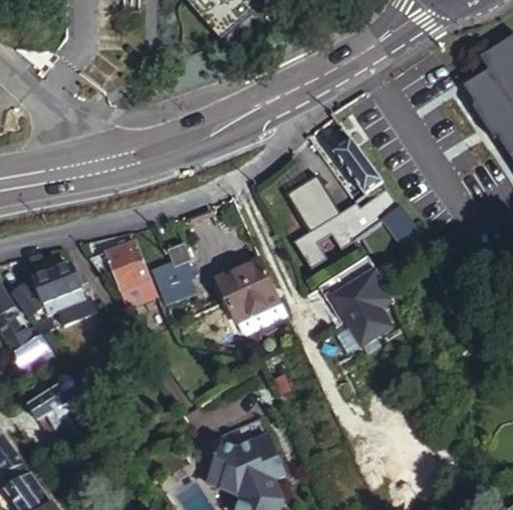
[(196,0),(228,32),(257,8),(253,0),(196,0)]
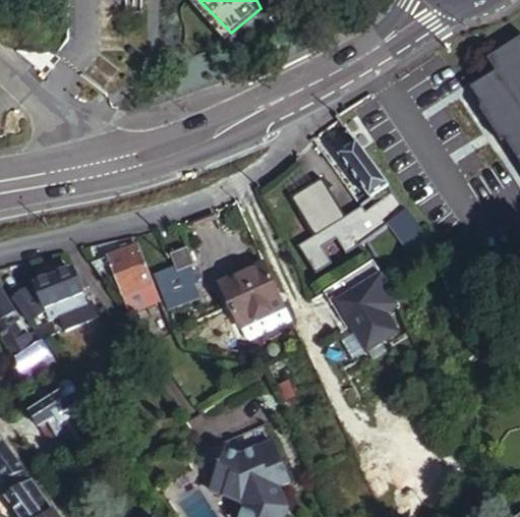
[(501,70),(472,90),(482,105),(479,107),(501,138),(505,144),(519,166),(519,36),(490,56),(501,70)]
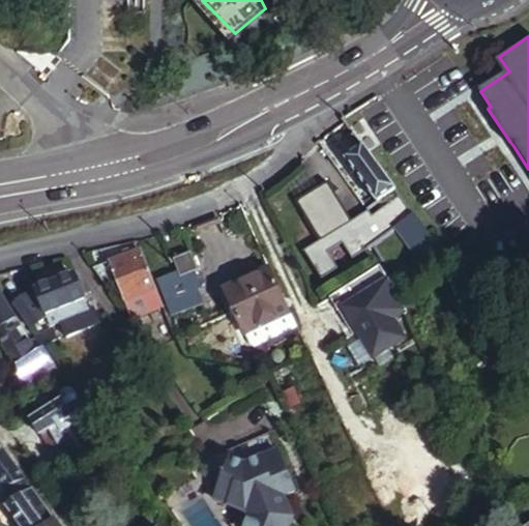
[(362,143),(353,129),(334,144),(344,157),(362,143)]
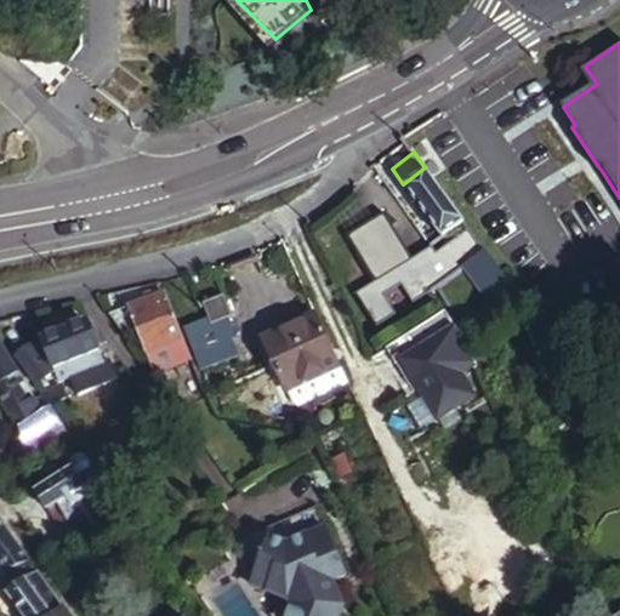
[(424,212),(441,235),(464,220),(425,167),(403,184),(424,212)]
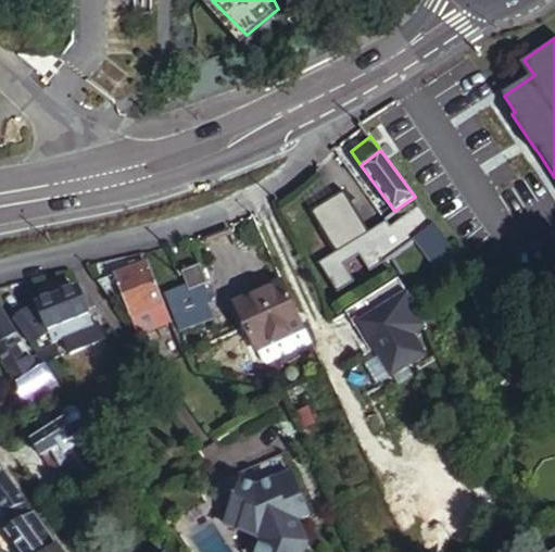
[(379,190),(368,198),(383,220),(394,211),(379,190)]
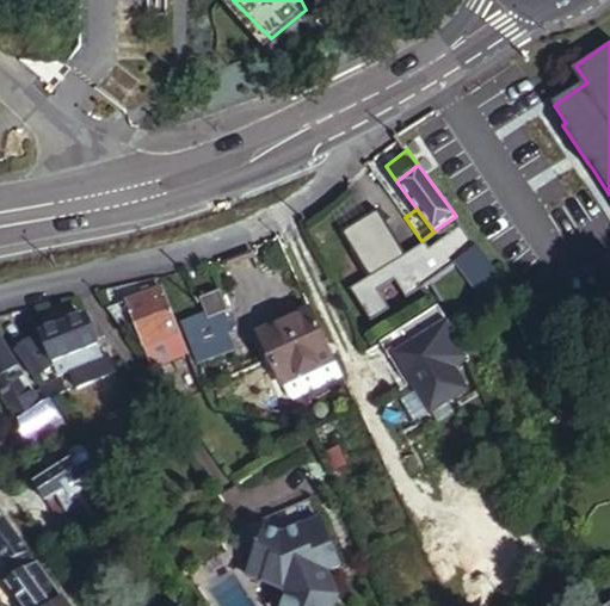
[(410,266),(376,211),(343,230),(376,288),(410,266)]
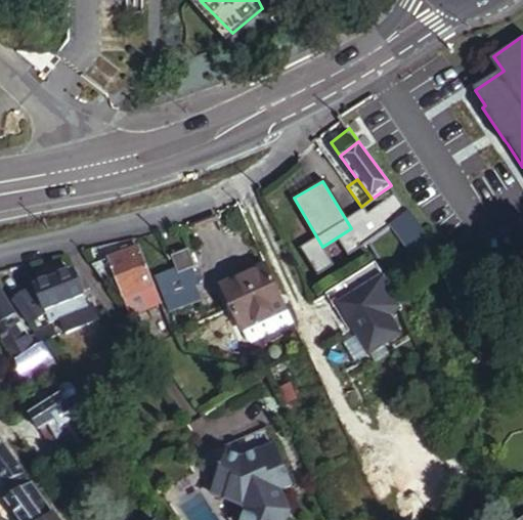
[(419,261),(437,247),(391,185),(372,199),(419,261)]
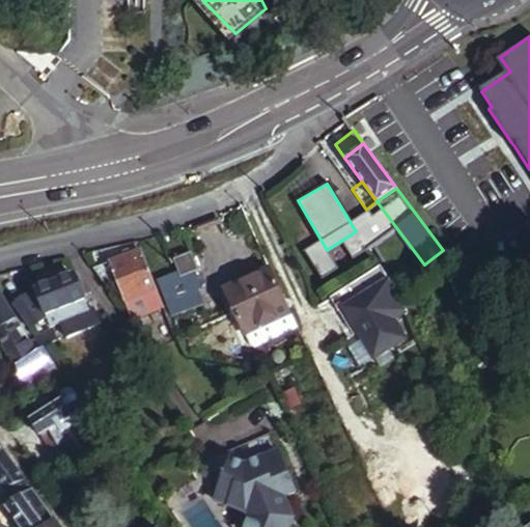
[(150,306),(145,308),(147,312),(162,334),(173,330),(163,307),(142,252),(95,269),(114,295),(120,292),(126,304),(141,298),(146,297),(150,306)]
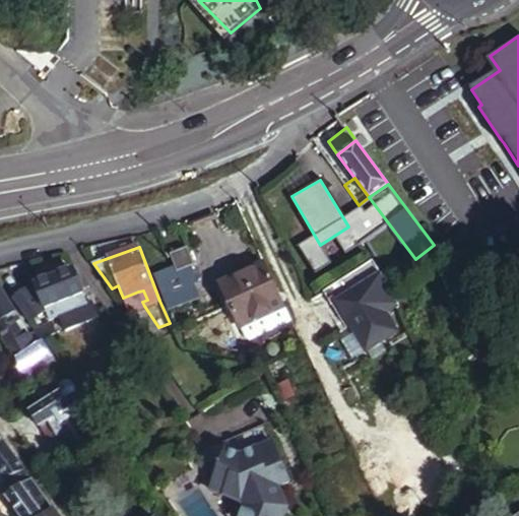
[(194,265),(187,248),(171,254),(176,265),(178,271),(192,266),(194,265)]
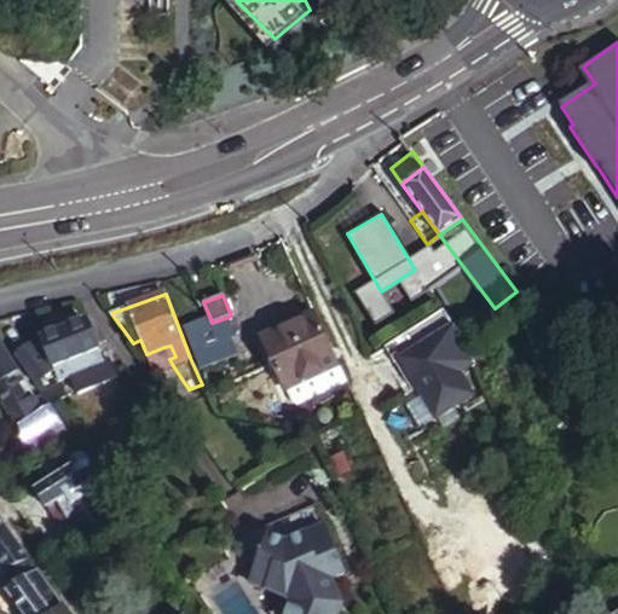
[(339,363),(313,308),(260,332),(287,386),(339,363)]
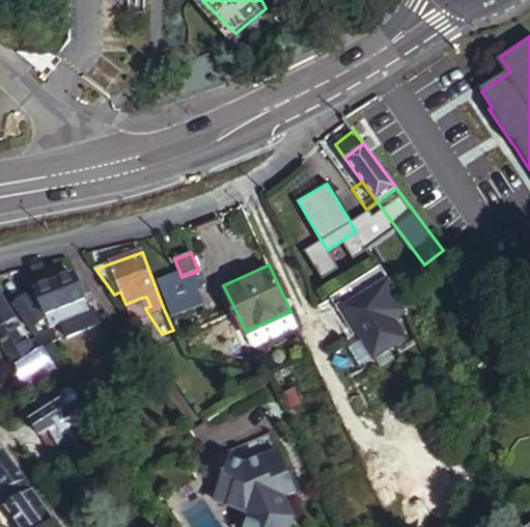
[(393,321),(406,313),(380,265),(327,296),(353,336),(358,333),(343,308),(373,289),(393,321)]
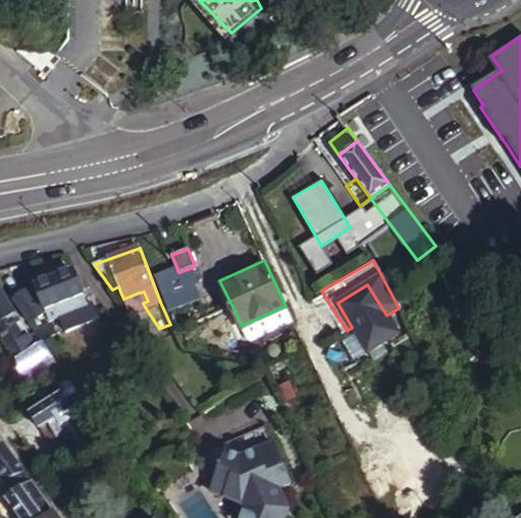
[(199,283),(193,267),(178,272),(176,266),(154,275),(170,312),(200,299),(195,286),(199,283)]
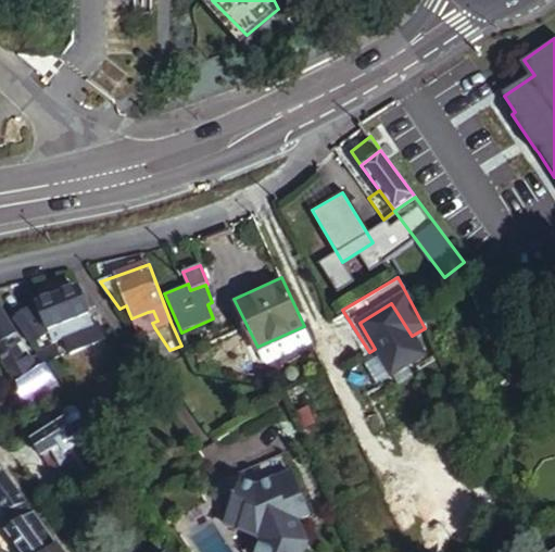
[(90,325),(76,289),(38,304),(51,340),(90,325)]
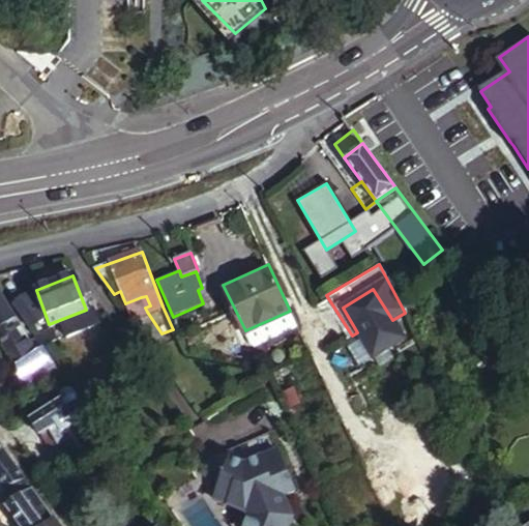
[(404,339),(392,320),(373,289),(343,308),(357,332),(373,358),(404,339)]
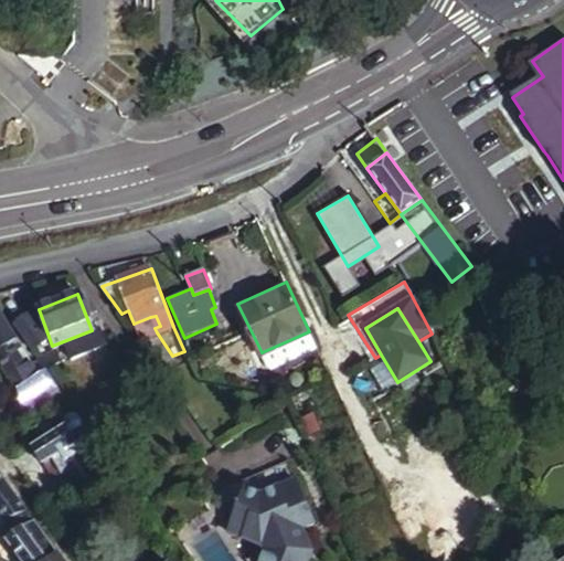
[(46,337),(30,314),(17,324),(33,347),(46,337)]
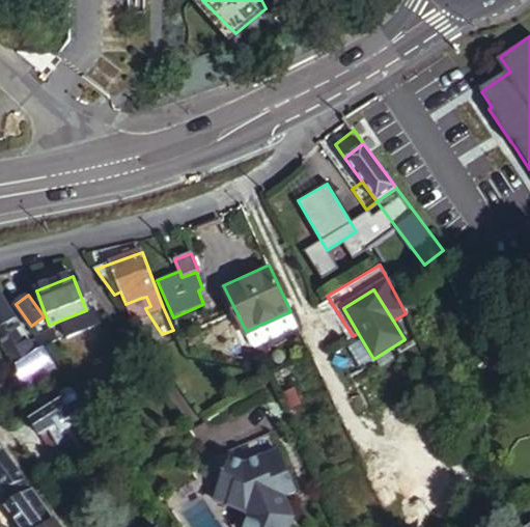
[(146,297),(141,298),(145,308),(150,306),(146,297)]
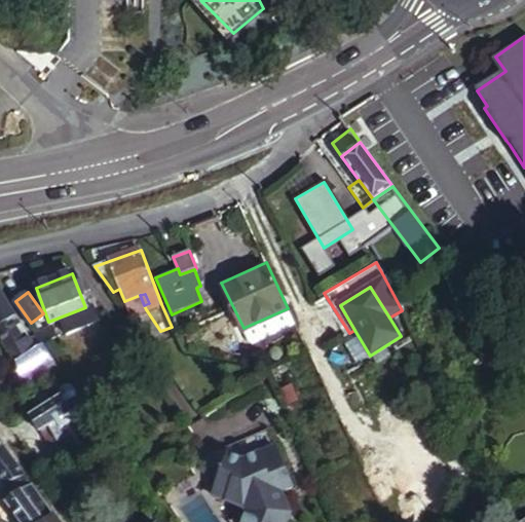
[(29,349),(34,346),(0,295),(0,338),(14,360),(19,357),(29,349)]
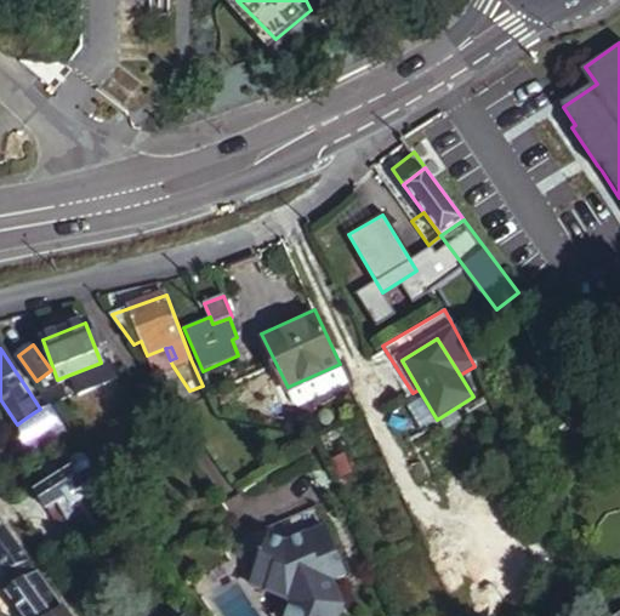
[(300,403),(347,381),(340,364),(288,387),(294,399),(300,403)]
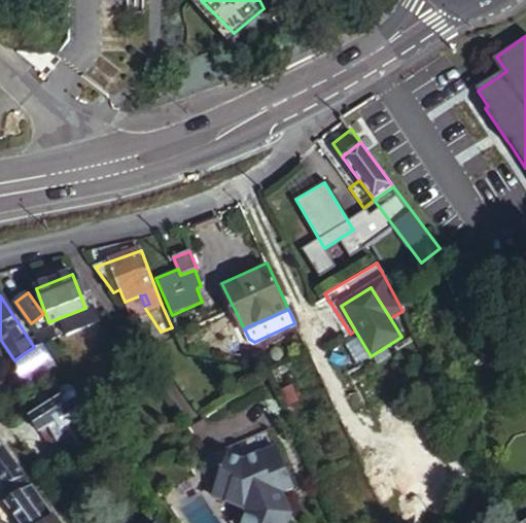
[(45,322),(32,333),(39,344),(54,333),(45,322)]
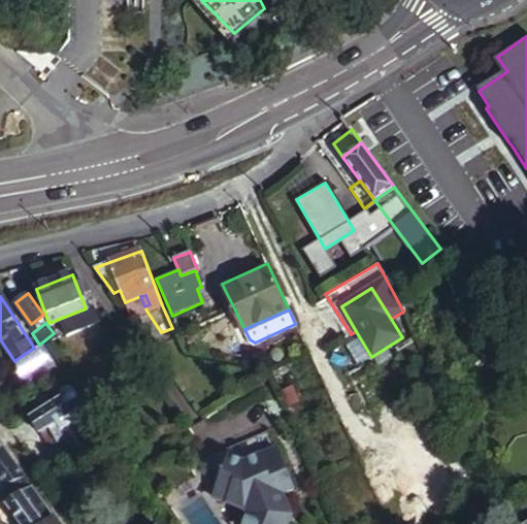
[(55,365),(39,345),(34,348),(29,351),(42,372),(55,365)]
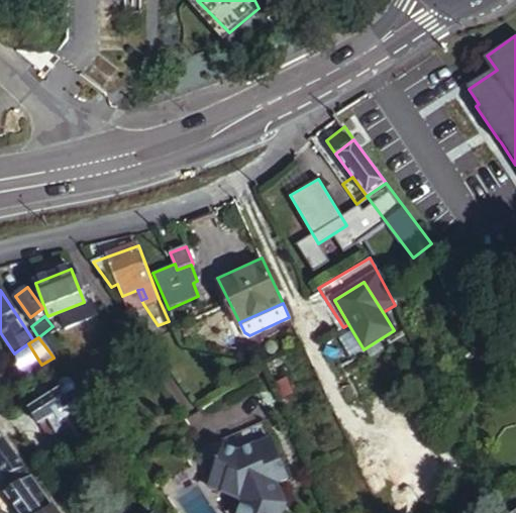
[(28,366),(32,371),(41,365),(28,343),(18,350),(22,355),(13,362),(20,372),(28,366)]
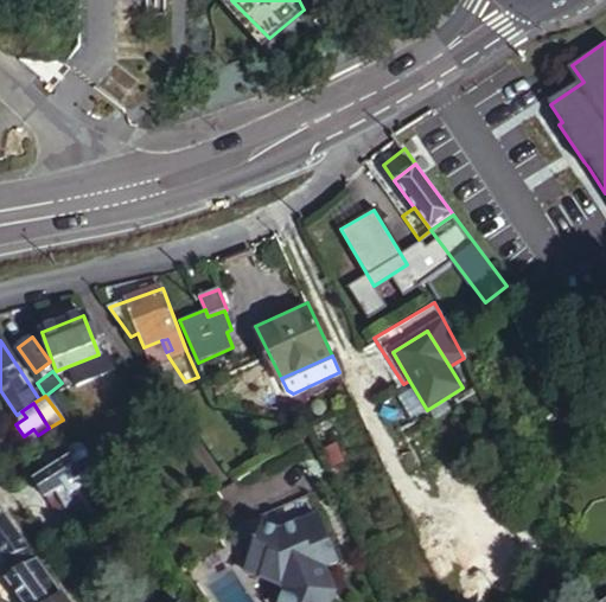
[(13,443),(24,436),(16,424),(5,430),(13,443)]
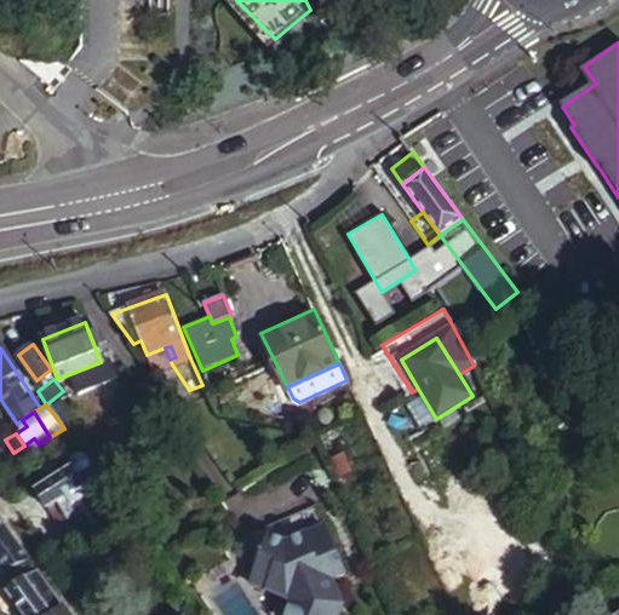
[(351,470),(344,452),(331,458),(338,476),(351,470)]
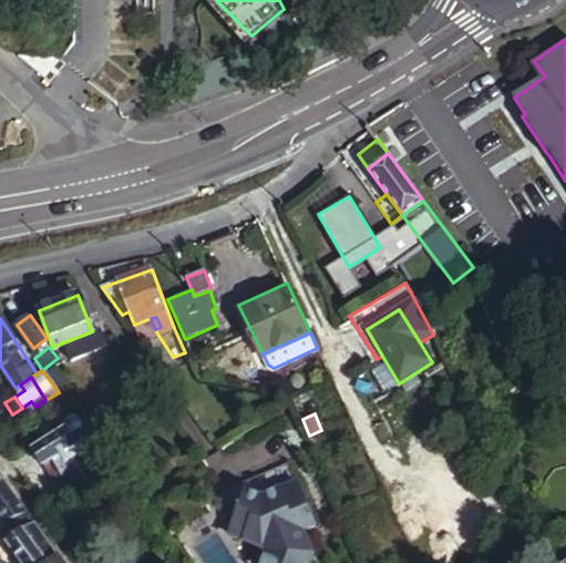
[(76,449),(92,439),(75,416),(71,416),(63,420),(63,425),(65,429),(63,431),(76,449)]
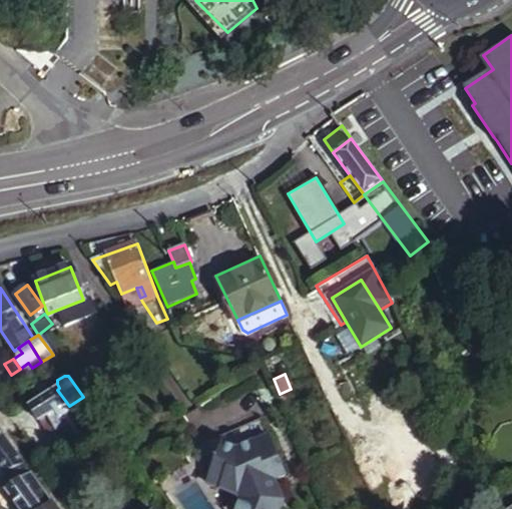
[(69,407),(69,406),(57,390),(30,409),(40,423),(46,419),(55,431),(68,422),(75,416),(69,407)]
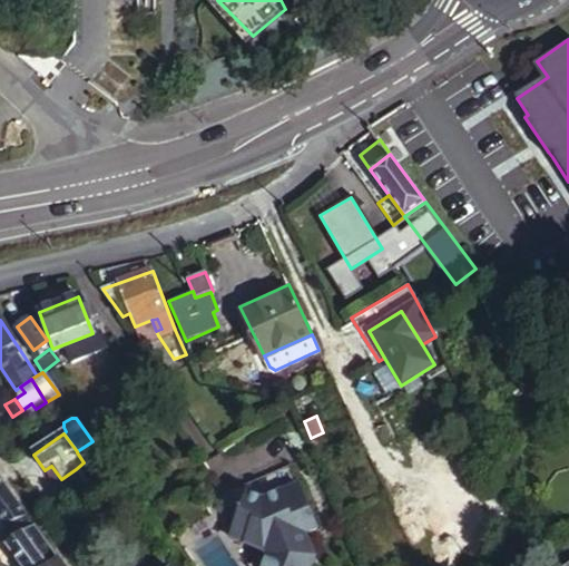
[(77,451),(77,452),(92,442),(92,441),(77,451)]
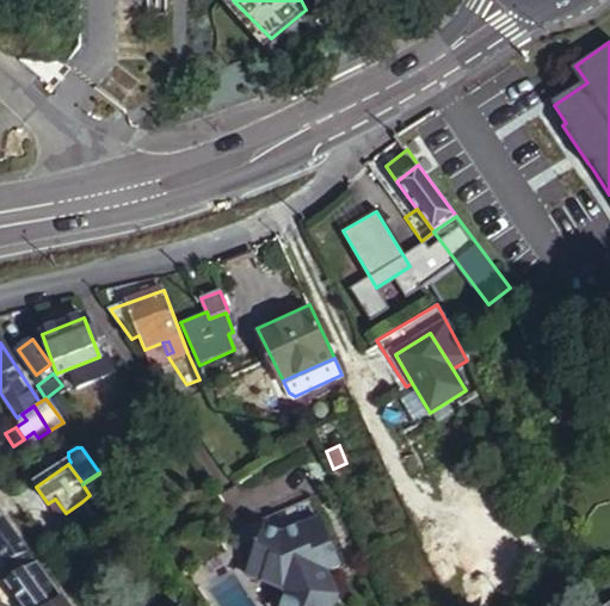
[(90,495),(105,517),(123,505),(99,474),(82,484),(90,495)]
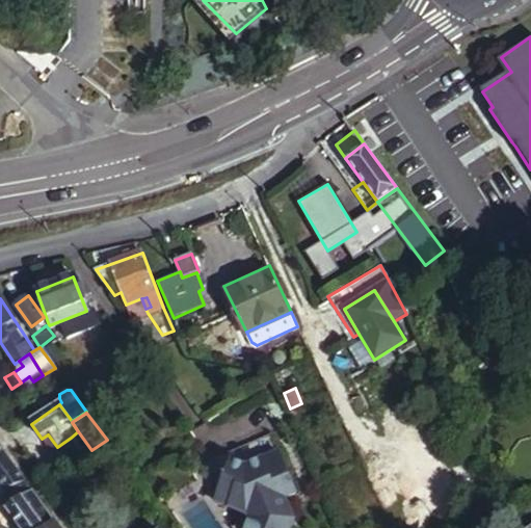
[(78,431),(71,438),(83,456),(91,450),(78,431)]
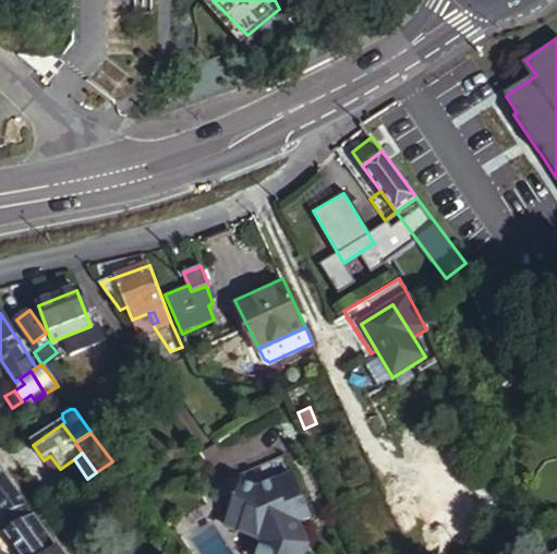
[(60,469),(50,456),(44,460),(53,473),(60,469)]
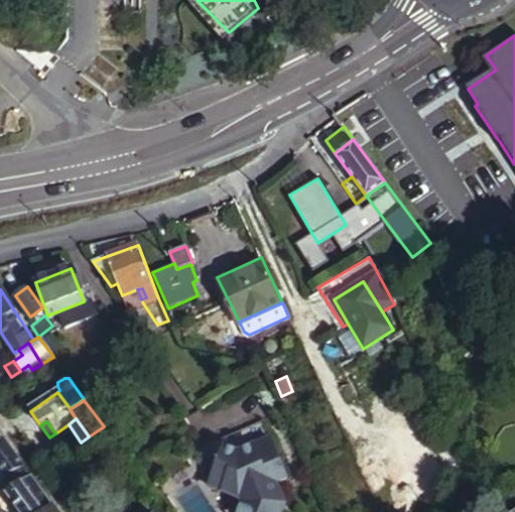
[(25,467),(0,432),(0,482),(2,485),(8,480),(25,467)]
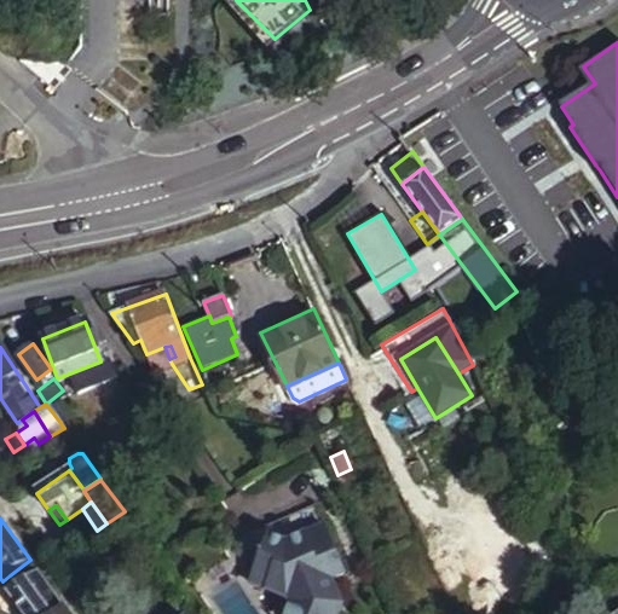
[(328,573),(342,567),(322,521),(286,537),(269,532),(264,548),(260,546),(258,556),(261,557),(254,581),(288,592),(293,597),(288,613),(338,613),(345,591),(340,585),(333,583),(328,573)]
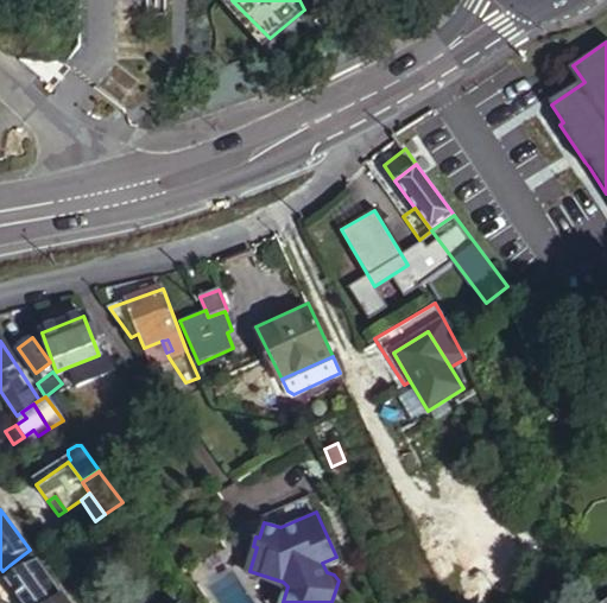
[(2,571),(25,602),(62,602),(68,600),(30,550),(10,565),(2,571)]
